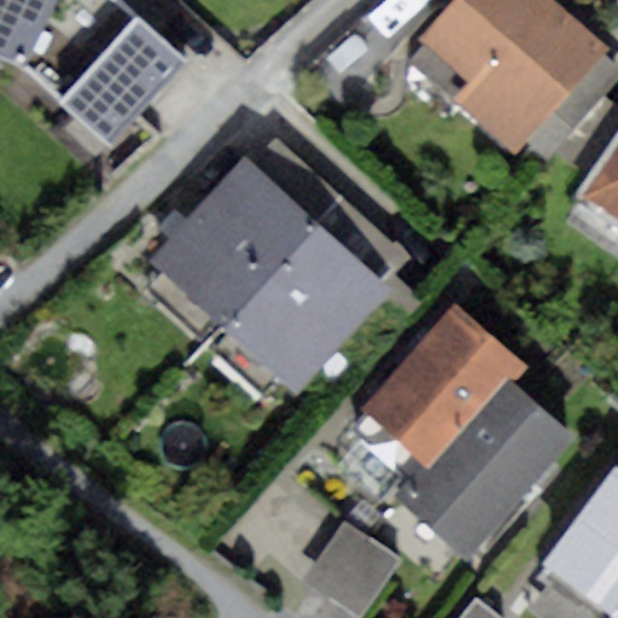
[(184,60),(116,0),(108,0),(34,81),(105,146),(184,60)]
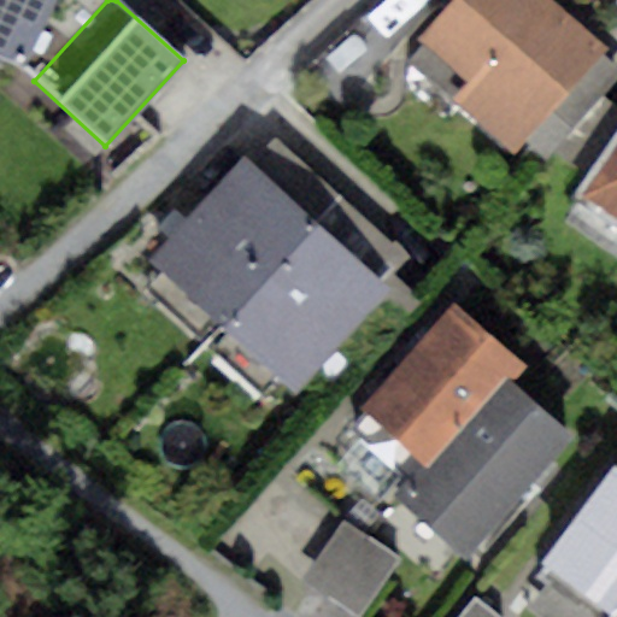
[(607,50),(552,0),(450,0),(417,37),(472,86),(454,105),(511,156),(523,142),(545,160),(550,154),(601,97),(616,78),(616,68),(601,56),(607,50)]
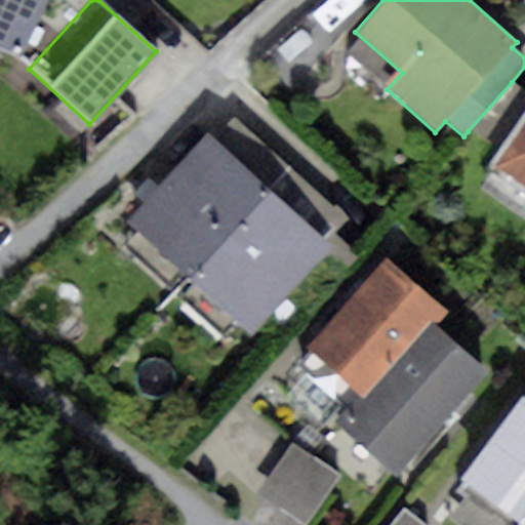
[(500,147),(524,110),(524,90),(512,82),(468,131),(500,147)]
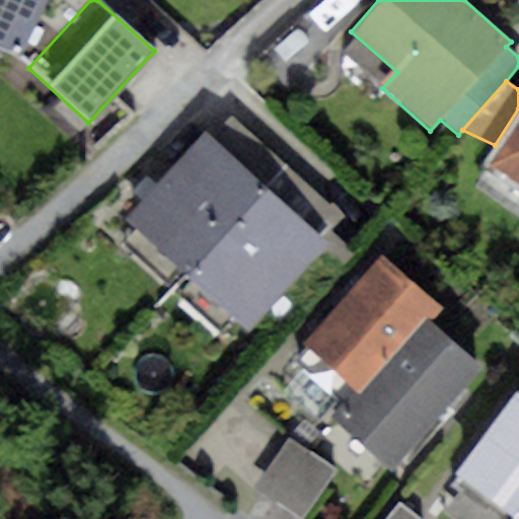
[(518,108),(495,145),(482,164),(518,190),(518,108)]
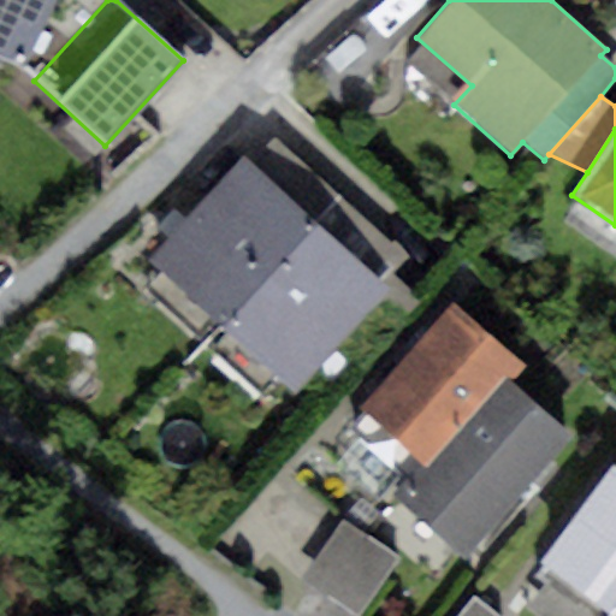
[(273,137),(252,163),(319,221),(378,273),(400,248),(273,137)]
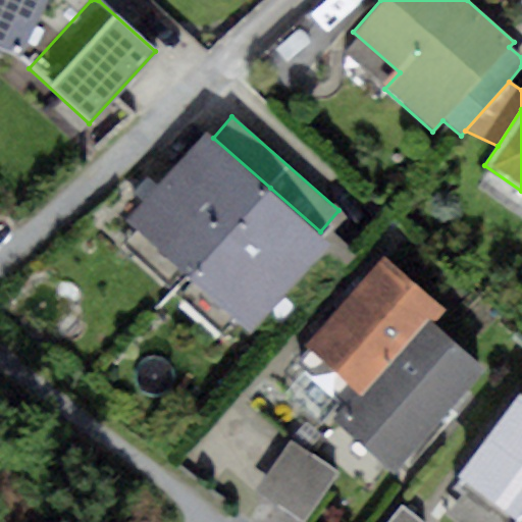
[(213,138),(205,131),(125,218),(190,276),(270,188),(213,138)]
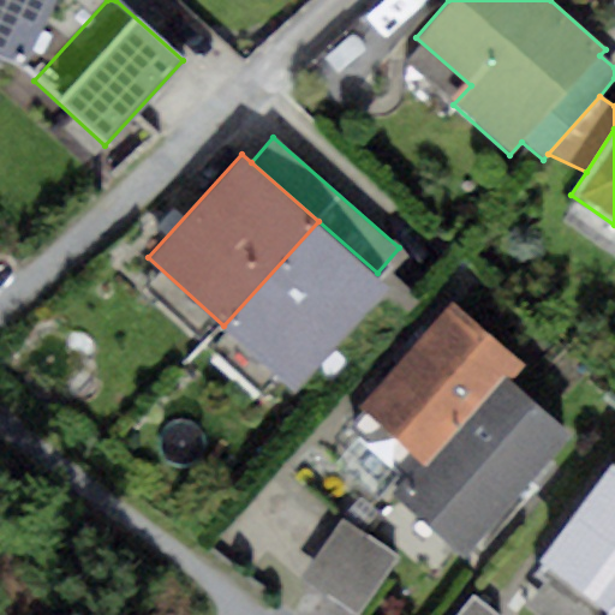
[(377,273),(318,221),(224,326),(296,390),(390,286),(377,273)]
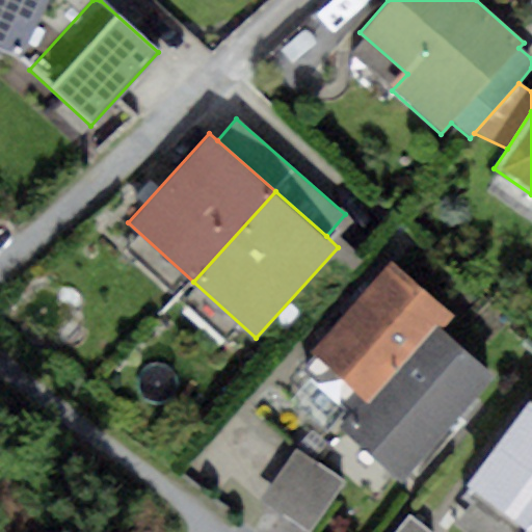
[(390,262),(310,351),(368,403),(436,329),(448,314),(390,262)]
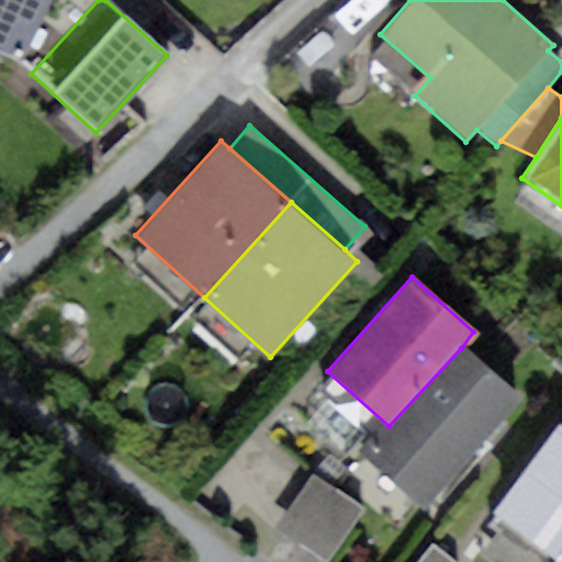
[(389,426),(362,454),(422,508),(520,402),(461,348),(389,426)]
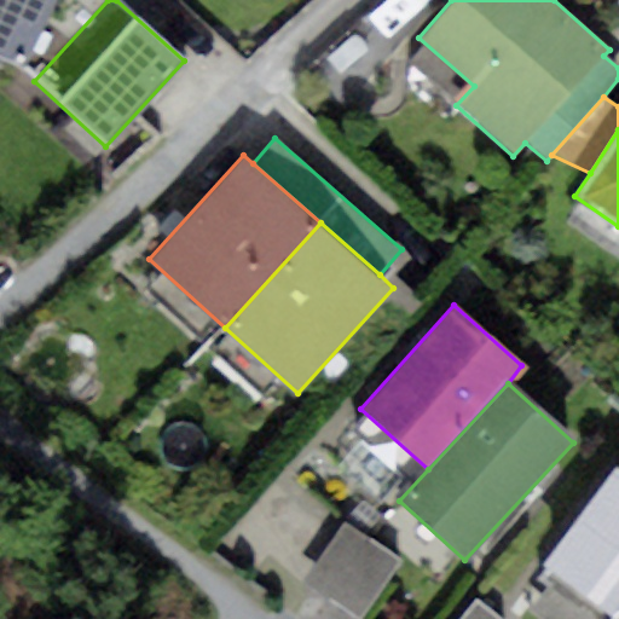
[(608,618),(618,606),(618,468),(615,466),(534,576),(548,584),(528,612),(538,618),(608,618)]
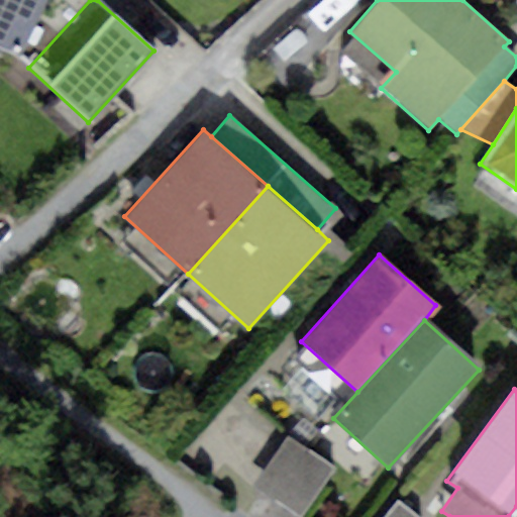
[(303,516),(332,478),(289,445),(257,488),(297,516),(303,516)]
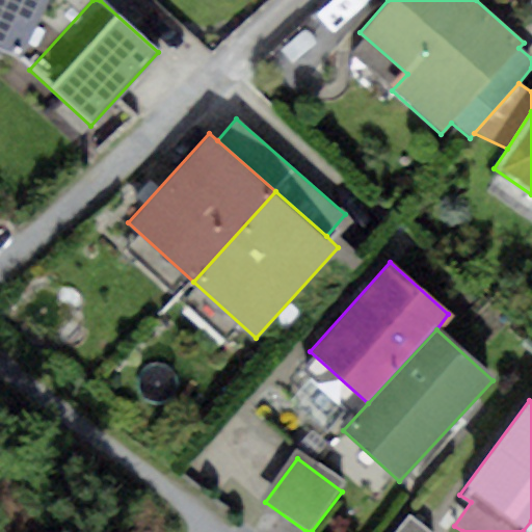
[(429,531),(408,516),(396,531),(429,531)]
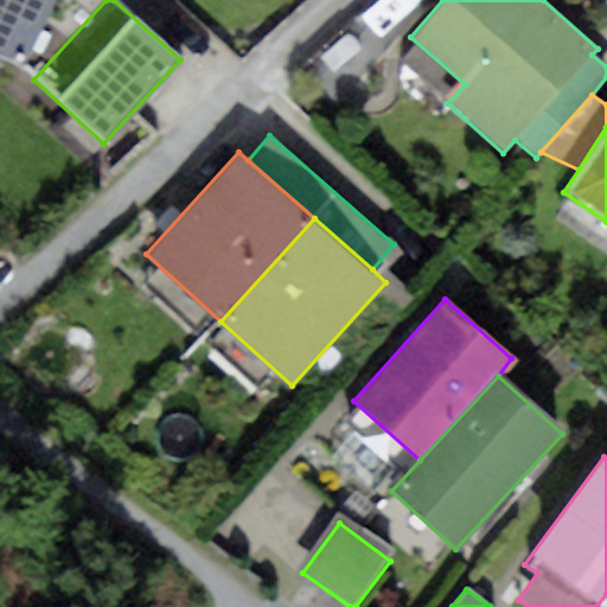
[(606,606),(606,594),(596,606),(606,606)]
